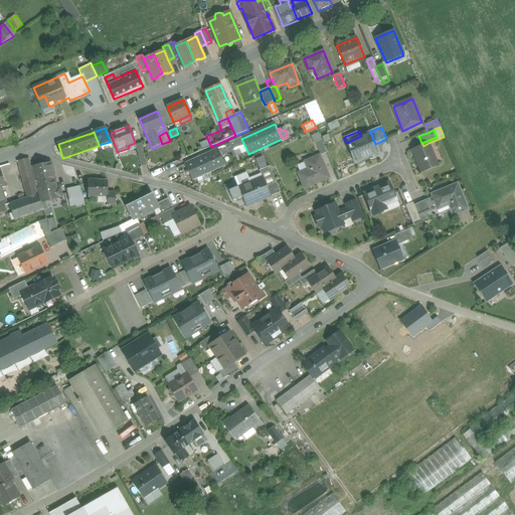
[(361,136),(346,143),(348,148),(354,160),(355,163),(379,153),(375,144),(370,132),(369,133),(361,136)]
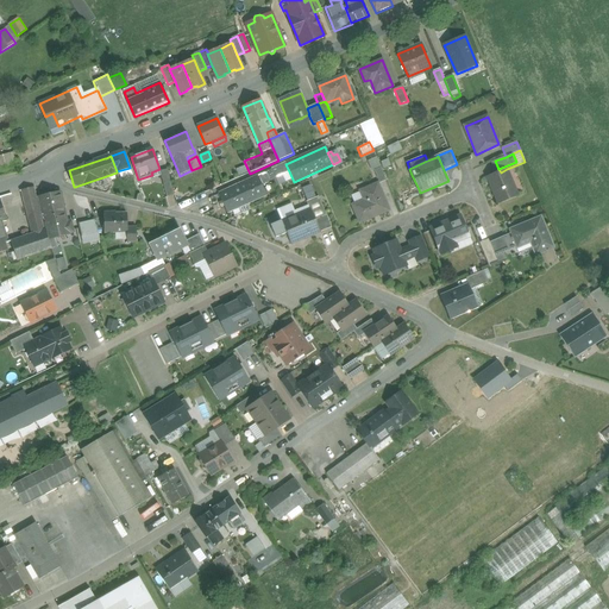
[(286,164),(258,177),(262,184),(289,171),(286,164)]
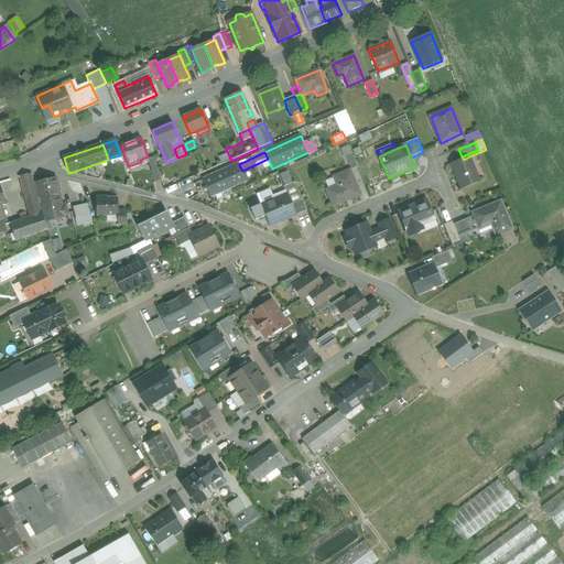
[(358,167),(353,155),(347,159),(351,170),(358,167)]
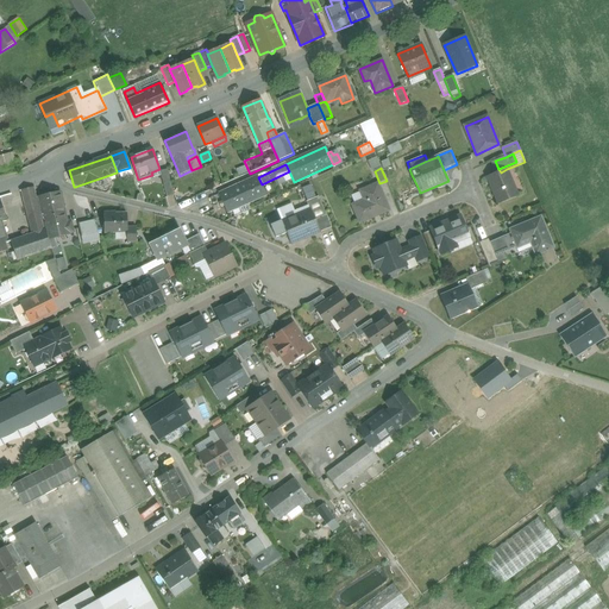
[(168,169),(161,171),(167,198),(175,195),(168,169)]
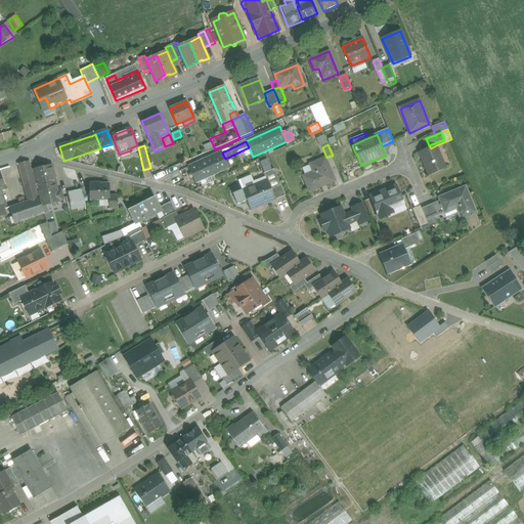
[(431,148),(420,153),(429,175),(445,168),(436,145),(431,148)]
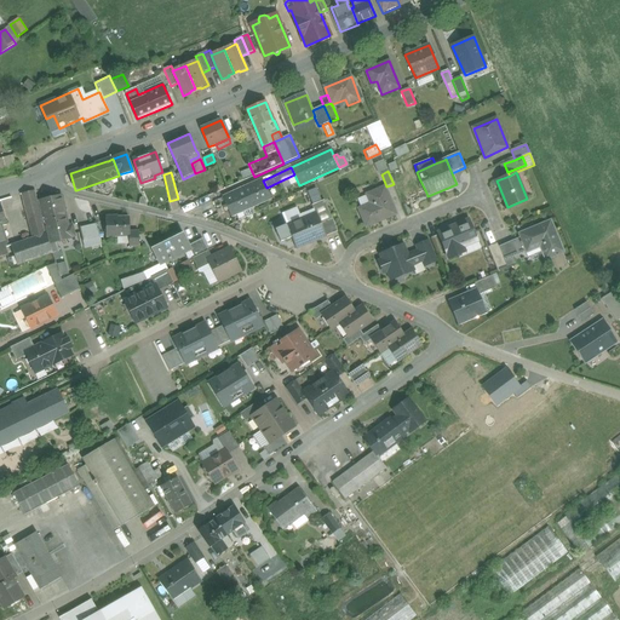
[(426,193),(419,178),(412,181),(418,196),(426,193)]
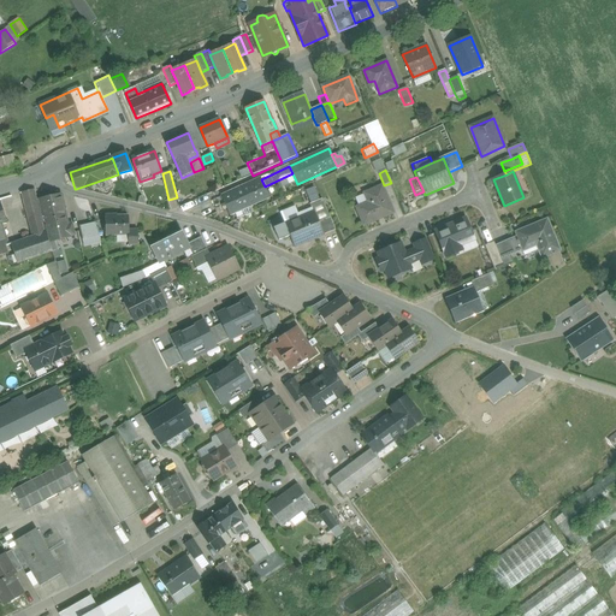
[(261,179),(221,196),(230,215),(270,197),(265,187),(261,179)]
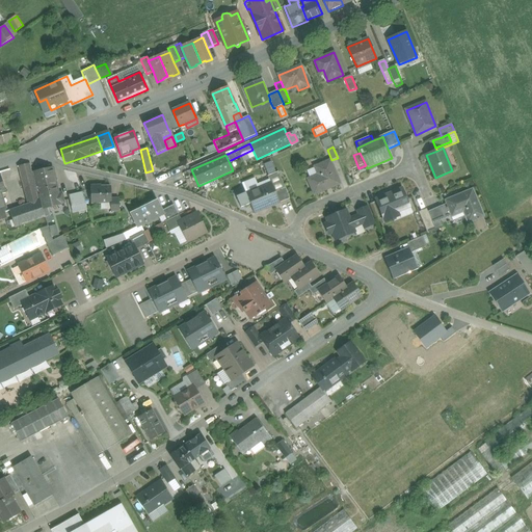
[(330,161),(315,167),(315,168),(307,171),(311,179),(309,180),(315,194),(340,184),(330,161)]
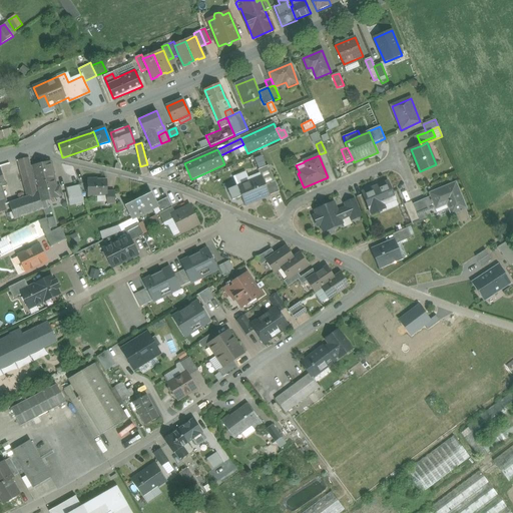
[(28,157),(18,160),(24,182),(34,180),(28,157)]
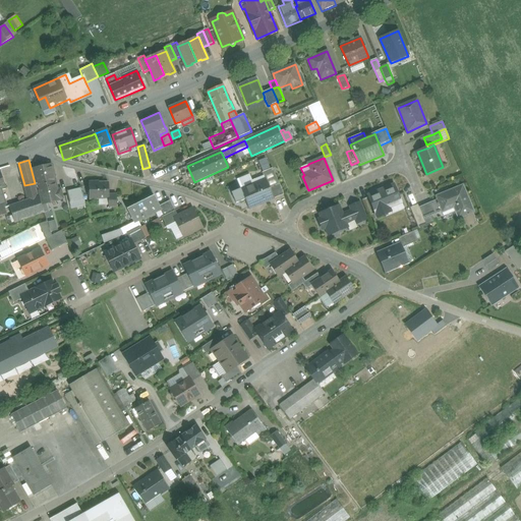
[(51,165),(34,169),(38,186),(55,182),(51,165)]
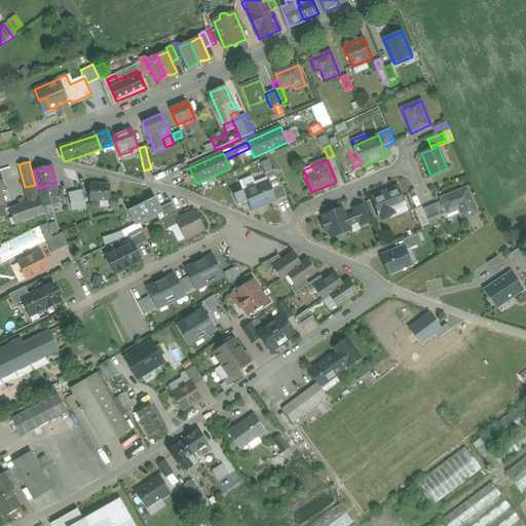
[(119,166),(115,167),(114,173),(122,175),(119,166)]
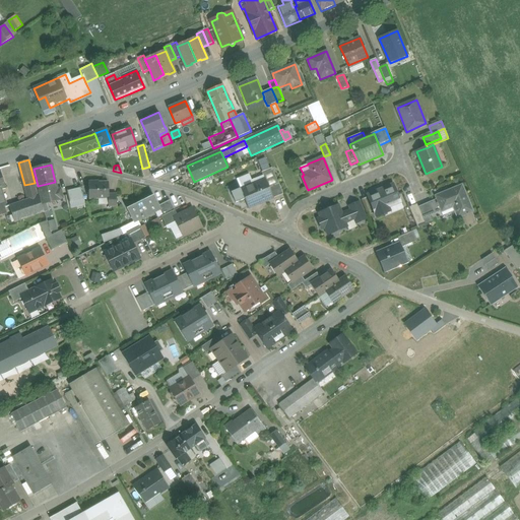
[(278,184),(272,168),(262,173),(264,179),(265,179),(273,199),(283,194),(278,184)]
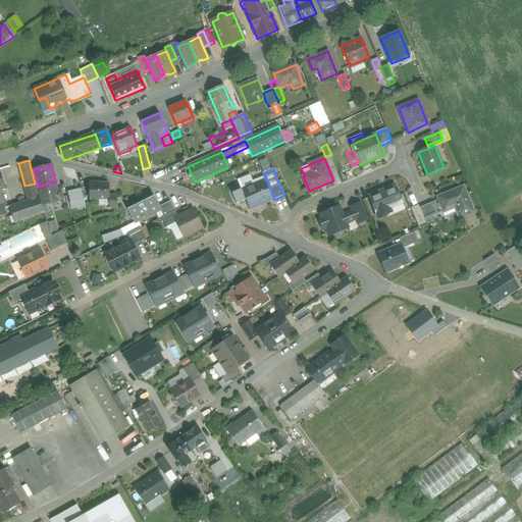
[(265,179),(254,185),(251,175),(238,180),(250,210),(274,200),(266,179),(265,179)]
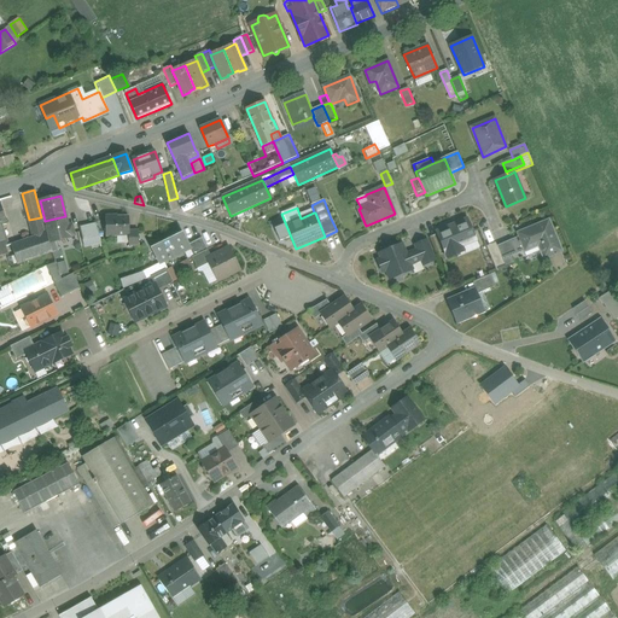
[(128,216),(116,216),(116,215),(105,215),(106,235),(129,235),(128,228),(128,216)]
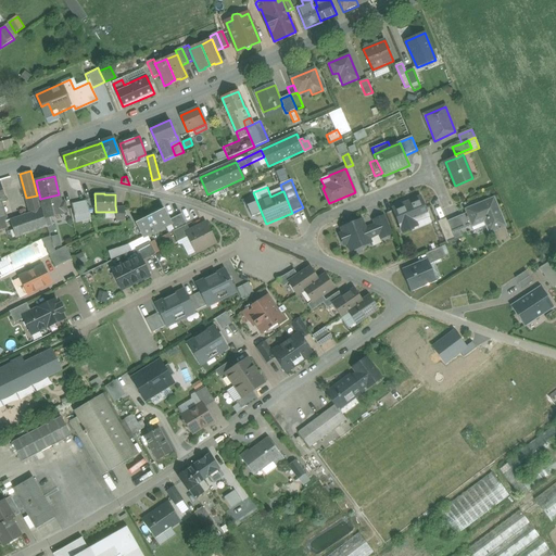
[(59,194),(40,199),(45,217),(49,216),(63,213),(62,207),(65,206),(64,200),(60,200),(59,194)]
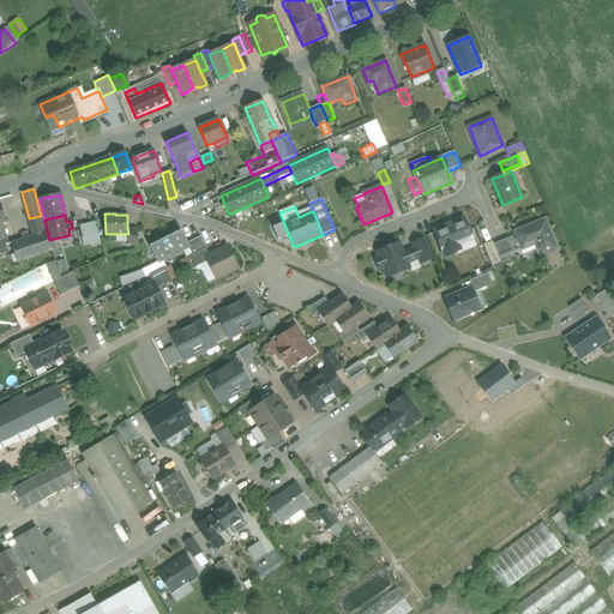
[(41,216),(29,218),(34,235),(44,232),(41,216)]
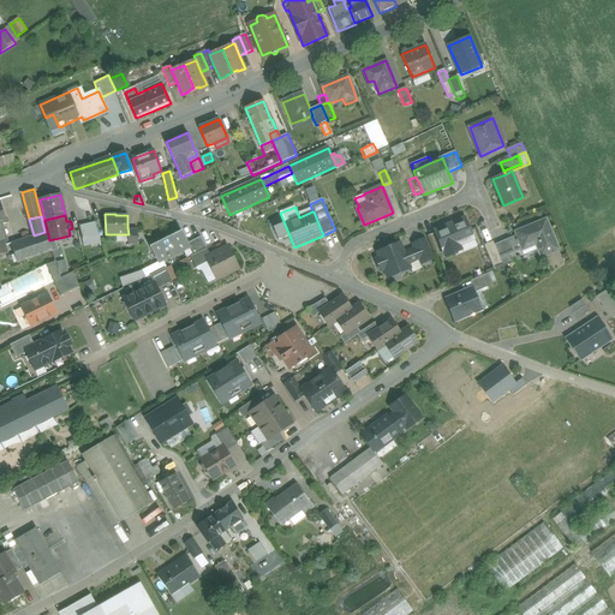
[(466,219),(434,232),(445,257),(454,254),(453,249),(475,239),(466,219)]
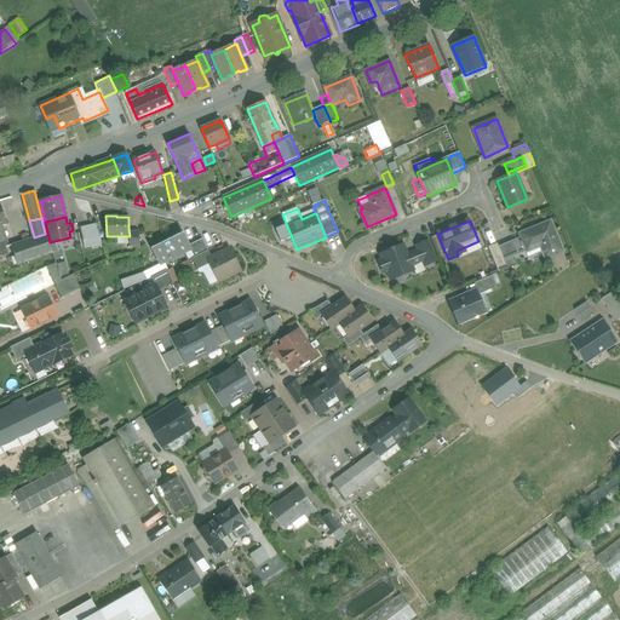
[(551,220),(520,234),(522,241),(527,252),(540,246),(546,259),(564,252),(551,220)]
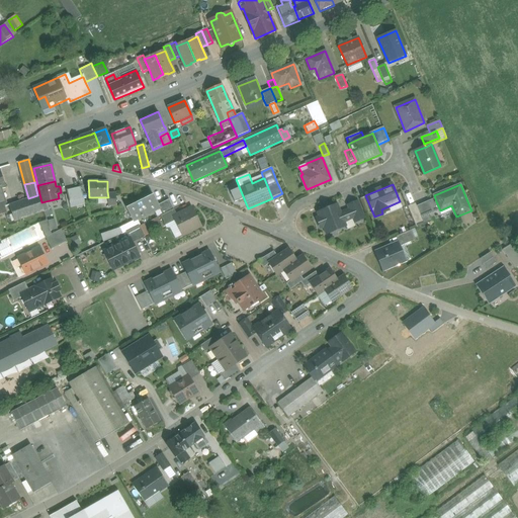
[(0,188),(0,187),(0,226),(44,211),(40,202),(38,195),(37,195),(28,198),(6,205),(0,188)]
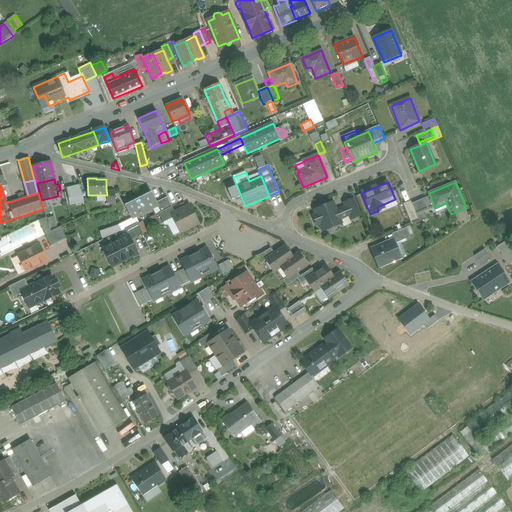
[(79,185),(66,188),(68,199),(78,197),(82,196),(79,185)]
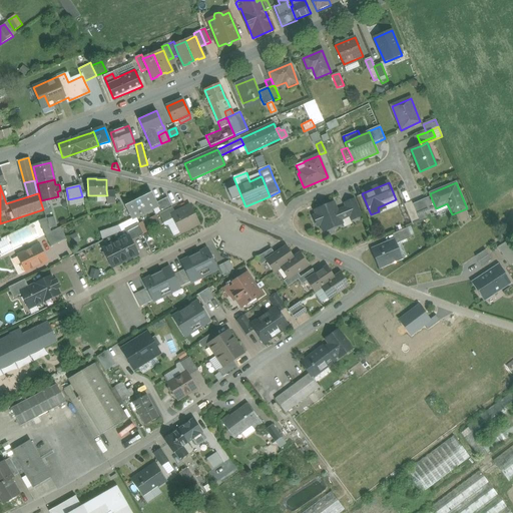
[(151,194),(126,206),(132,219),(157,206),(155,203),(151,194)]
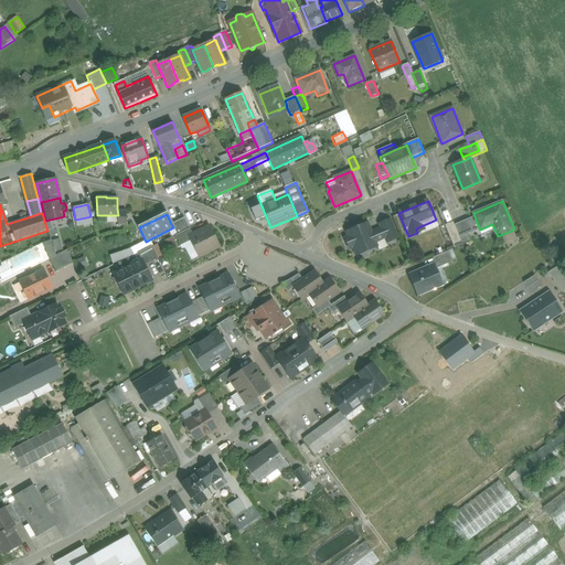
[(184,219),(171,224),(173,227),(177,235),(189,228),(184,219)]
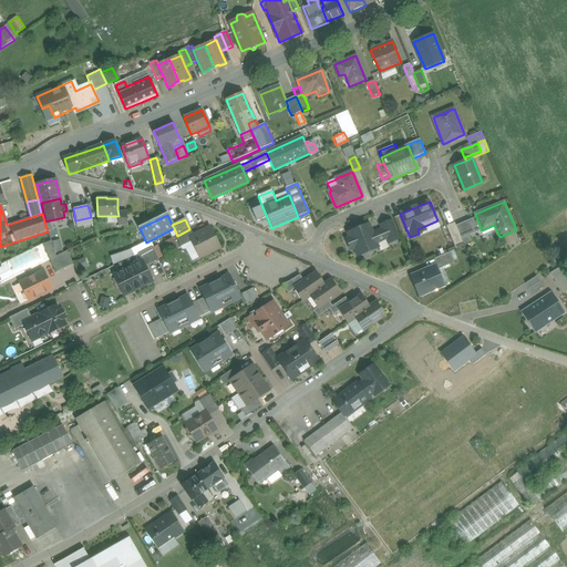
[(391,220),(381,225),(382,229),(387,239),(389,244),(399,239),(391,220)]
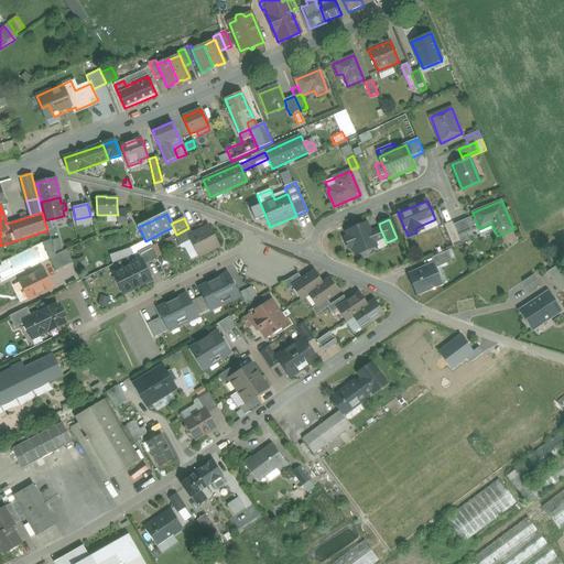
[(475,219),(468,223),(473,232),(479,229),(475,219)]
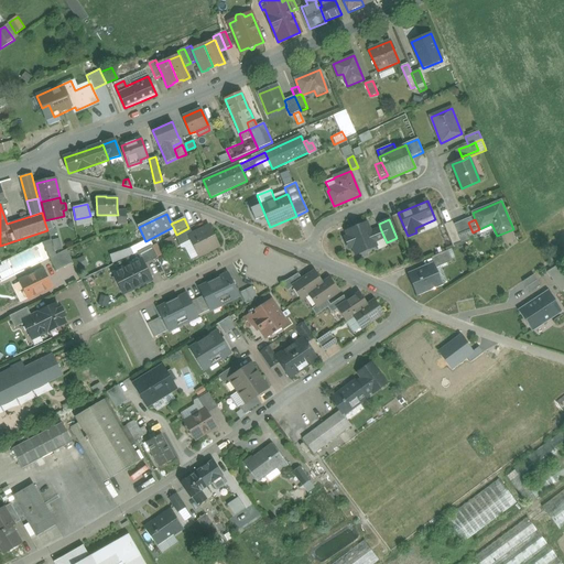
[(454,225),(453,221),(444,225),(454,248),(462,245),(459,238),(454,225)]
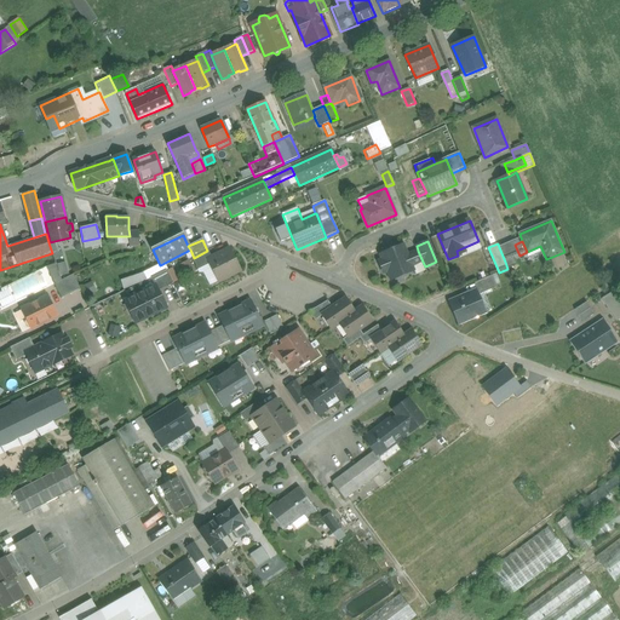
[(499,247),(505,262),(514,258),(507,244),(499,247)]
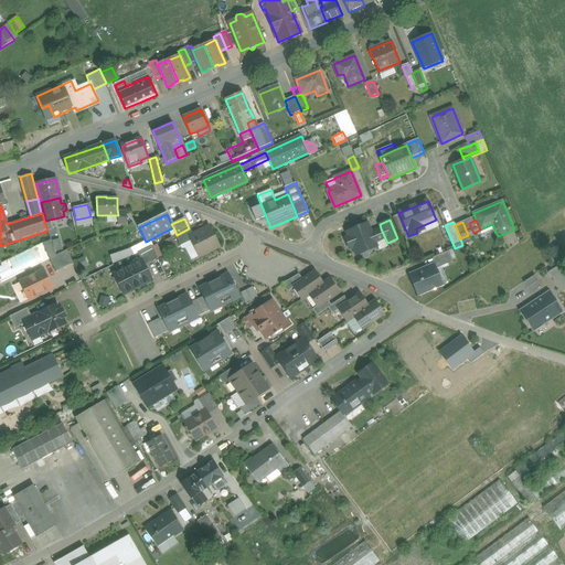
[(368,224),(347,232),(349,237),(345,238),(350,248),(353,247),(356,255),(376,247),(375,243),(385,238),(381,228),(371,233),(368,224)]
